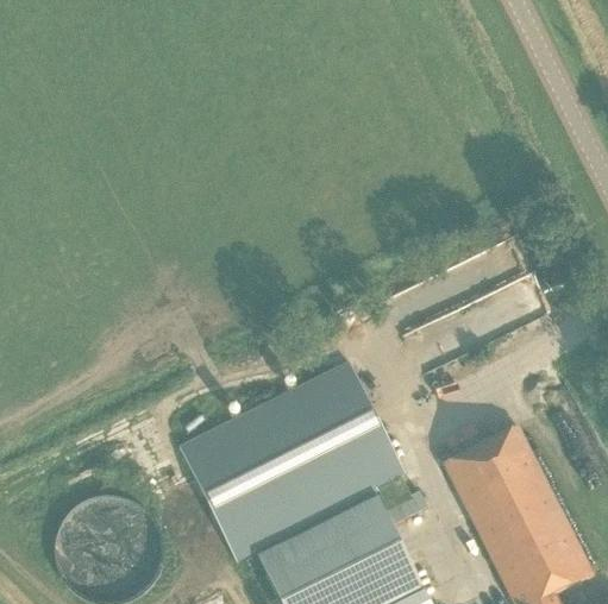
[(449,260),(374,300),(384,320),(459,281),(449,260)]
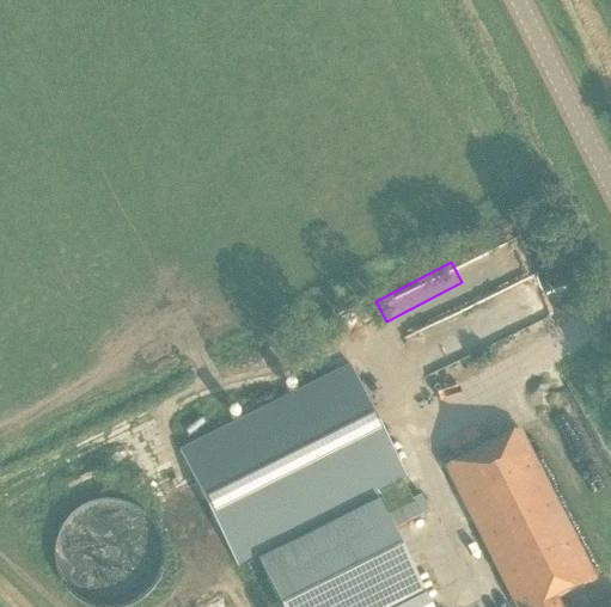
[(544,288),(533,263),(501,277),(511,301),(544,288)]
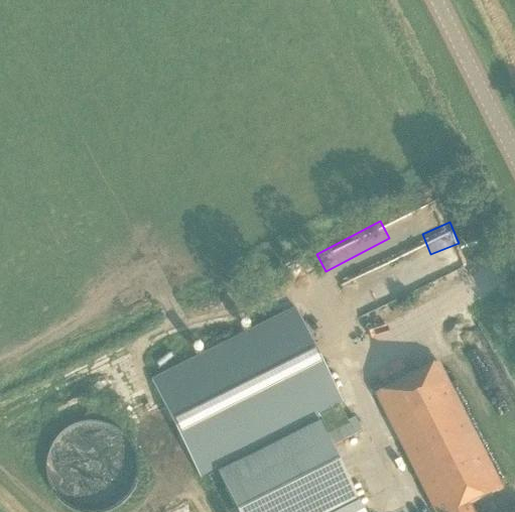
[(420,242),(390,260),(402,280),(432,262),(420,242)]
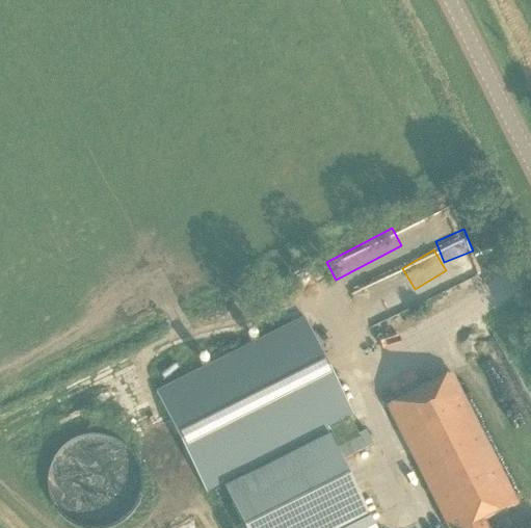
[(325,424),(329,432),(223,484),(244,527),(376,527),(341,457),(373,443),(365,426),(357,430),(348,413),(352,411),(307,317),(158,393),(204,484),(325,424)]
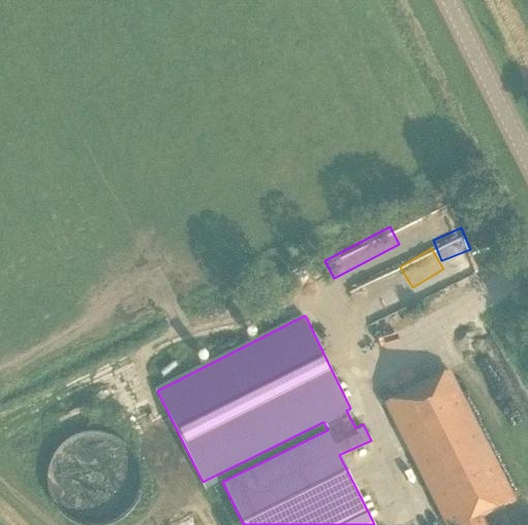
[(486,524),(480,514),(513,497),(448,370),(383,402),(445,524),(486,524)]
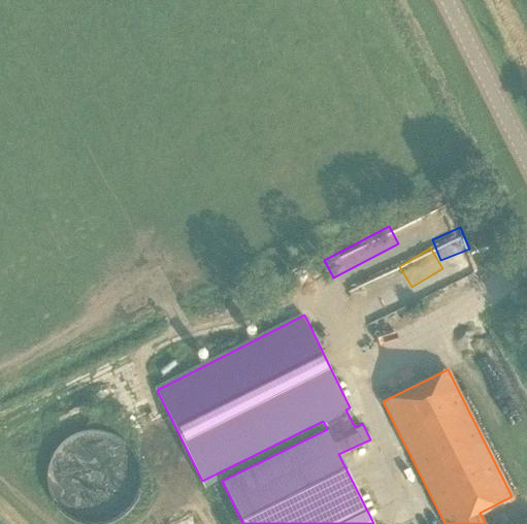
[(141,484),(141,477),(141,468),(139,460),(135,453),(131,447),(126,440),(119,435),(111,432),(104,430),(96,429),(88,429),(80,431),(72,433),(66,437),(60,444),(55,450),(51,456),(48,462),(46,469),(46,477),(46,485),(48,492),(53,499),(57,506),(63,513),(69,517),(76,521),(85,523),(93,523),(100,523),(107,522),(114,519),(121,516),(127,511),(132,504),(136,498),(139,491),(141,484)]
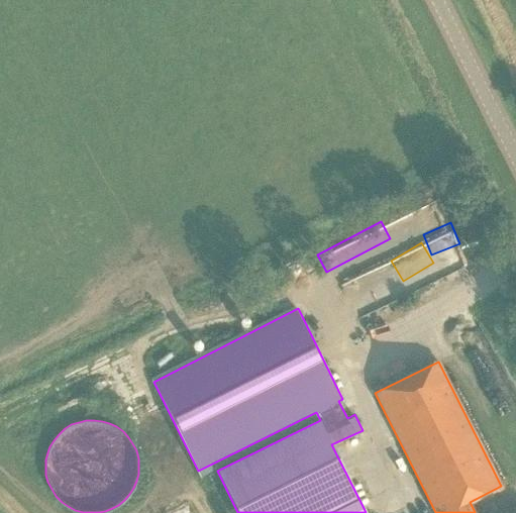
[(384,512),(417,512),(411,500),(384,512)]
